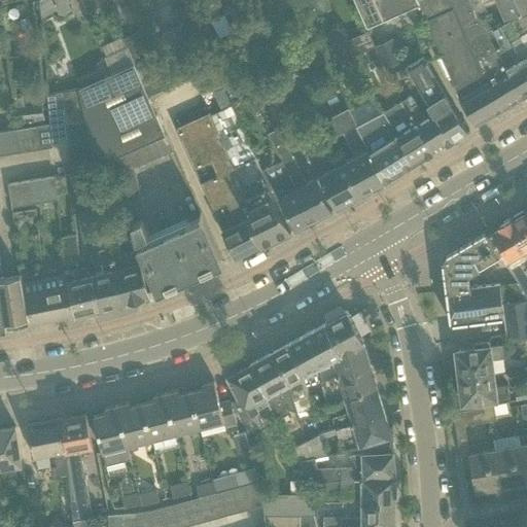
[(39,0),(42,24),(58,15),(60,14),(72,8),(67,0),(39,0)]
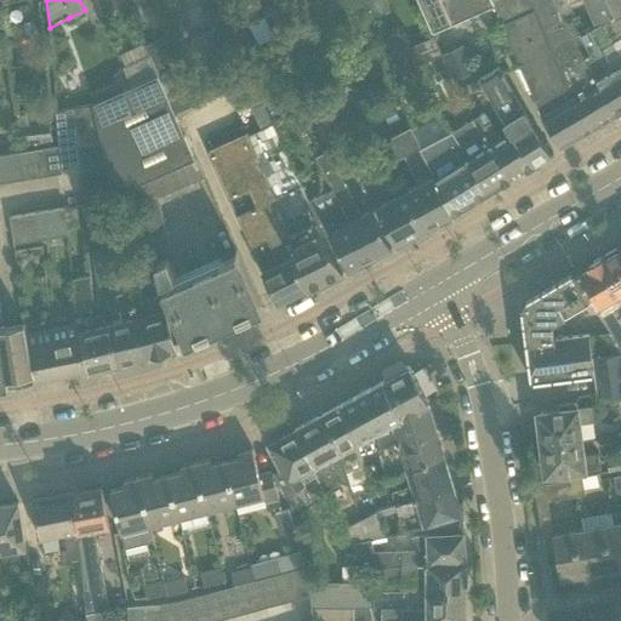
[(238,0),(245,13),(260,6),(257,1),(258,0),(238,0)]
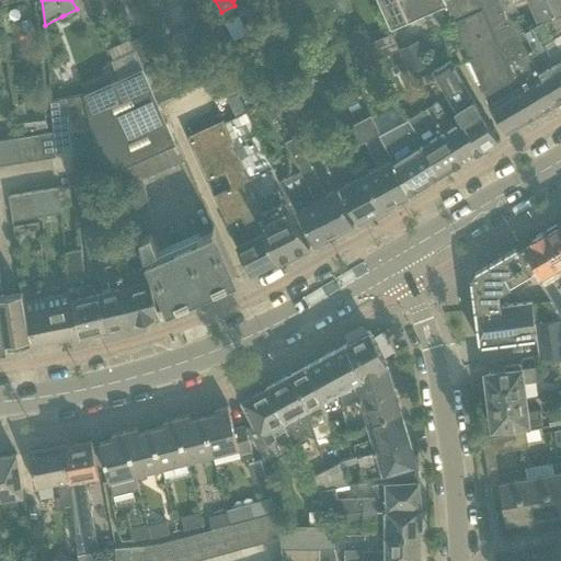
[(347,0),(330,0),(336,15),(352,10),(347,0)]
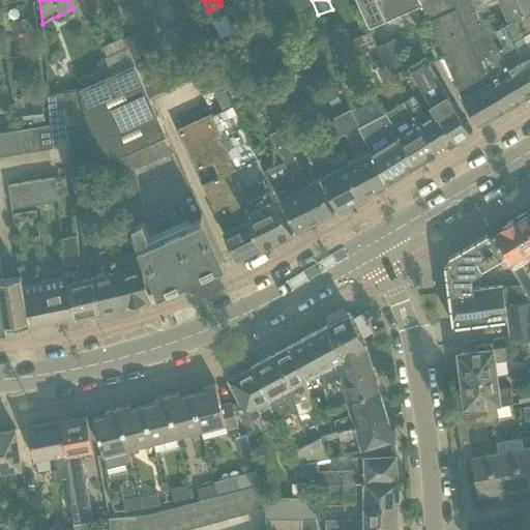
[(375,0),(356,0),(369,27),(384,20),(375,0)]
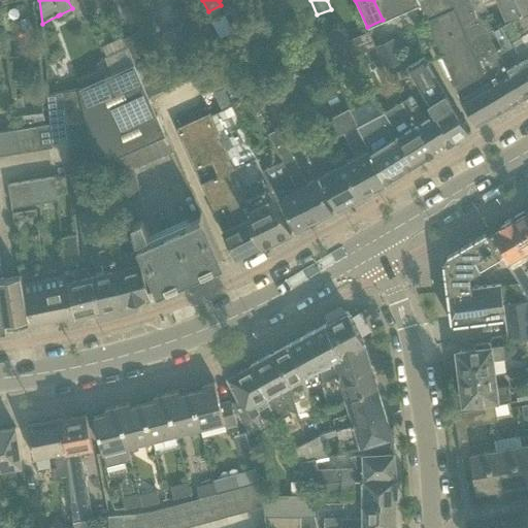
[(373,0),(383,20),(420,3),(418,0),(373,0)]
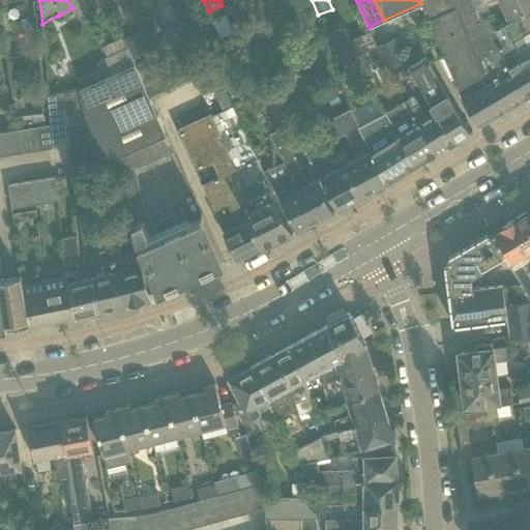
[(470,0),(419,0),(421,3),(429,21),(459,93),(468,108),(478,125),(478,126),(526,97),(509,69),(506,64),(520,56),(516,49),(512,51),(508,45),(501,49),(491,31),(490,31),(471,1),(471,0),(470,0)]
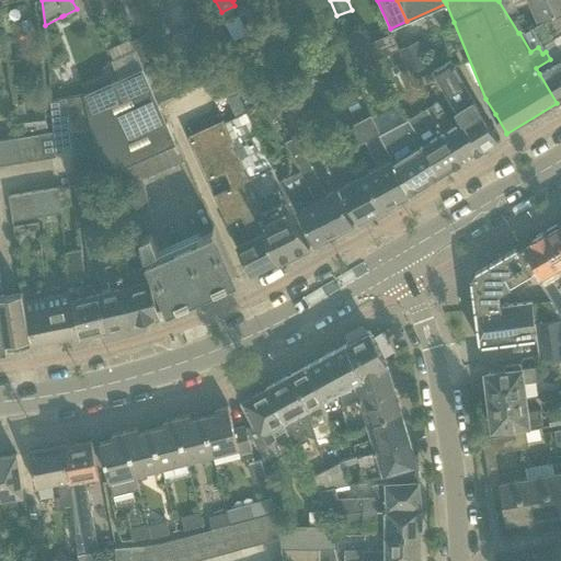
[(560,0),(522,0),(504,8),(508,16),(519,12),(517,8),(529,2),(537,20),(560,9),(560,0)]
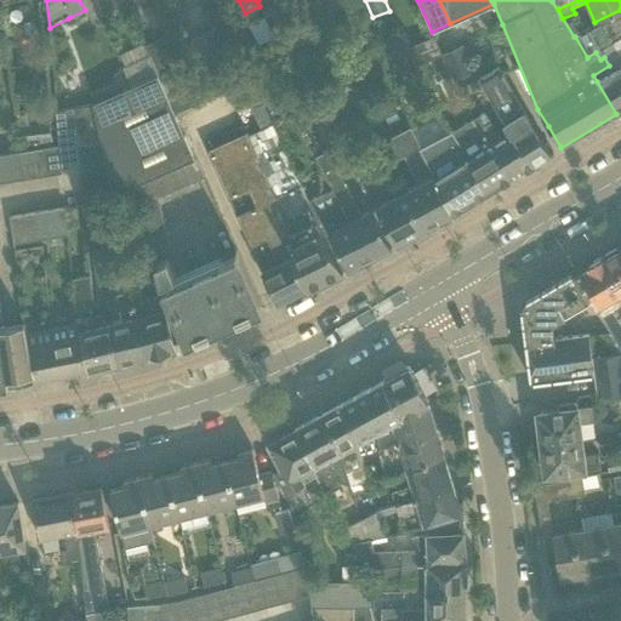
[(580,33),(575,36),(587,57),(596,52),(600,60),(604,57),(609,66),(593,75),(597,81),(616,114),(620,110),(620,56),(615,47),(613,44),(613,43),(616,41),(617,33),(620,30),(620,16),(611,21),(580,33)]
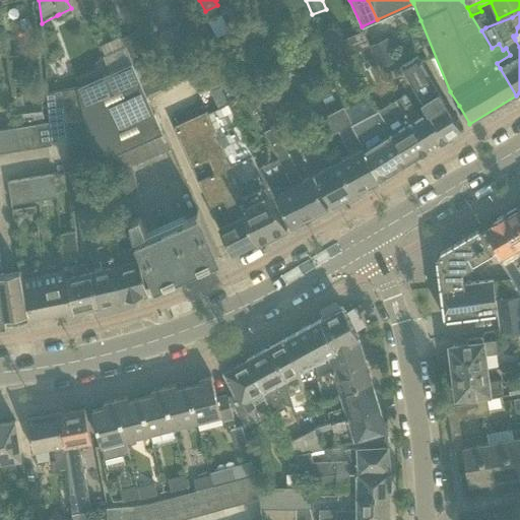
[(177,26),(159,35),(174,67),(169,70),(174,82),(180,80),(190,75),(197,72),(177,26)]
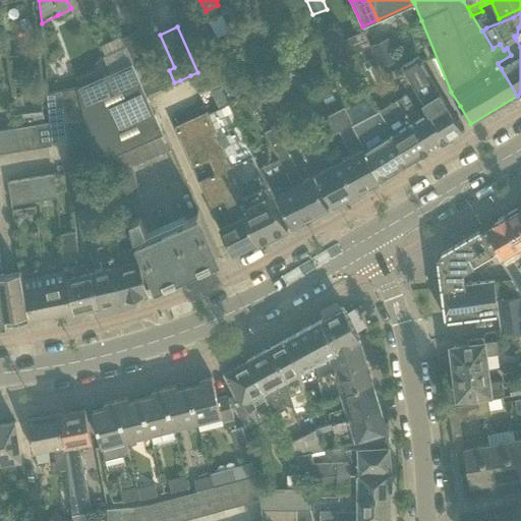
[(128,53),(106,62),(110,73),(132,64),(128,53)]
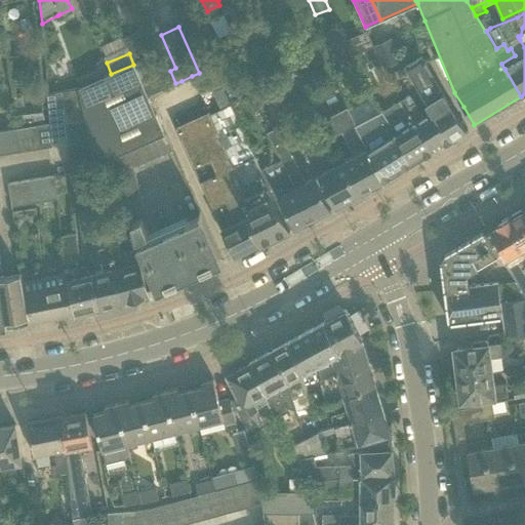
[(422,97),(421,98),(431,112),(430,113),(435,121),(438,119),(450,138),(466,129),(442,92),(422,56),(405,66),(422,97)]
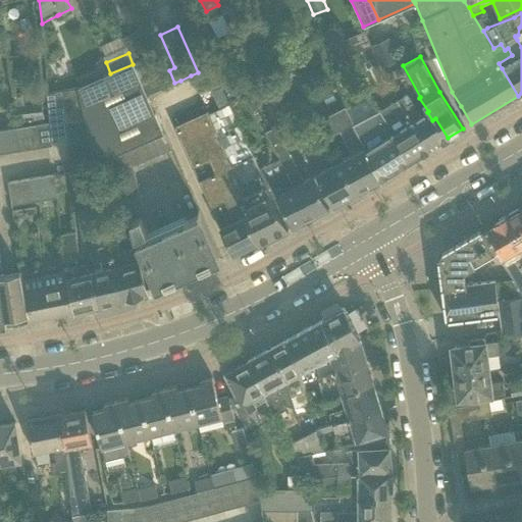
[(230,58),(212,66),(212,67),(213,69),(222,89),(241,81),(230,58)]
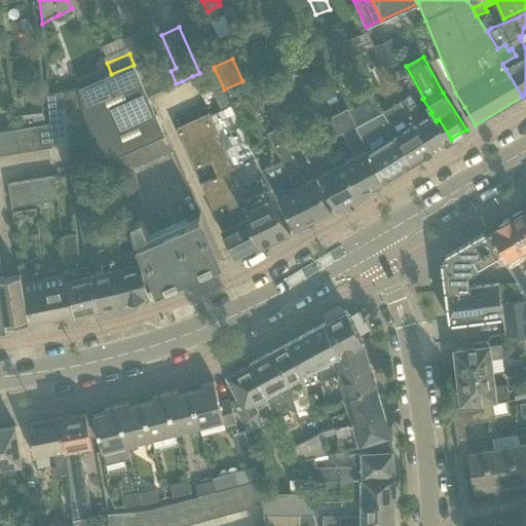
[(98,69),(77,78),(81,88),(111,74),(107,63),(105,61),(96,65),(98,69)]
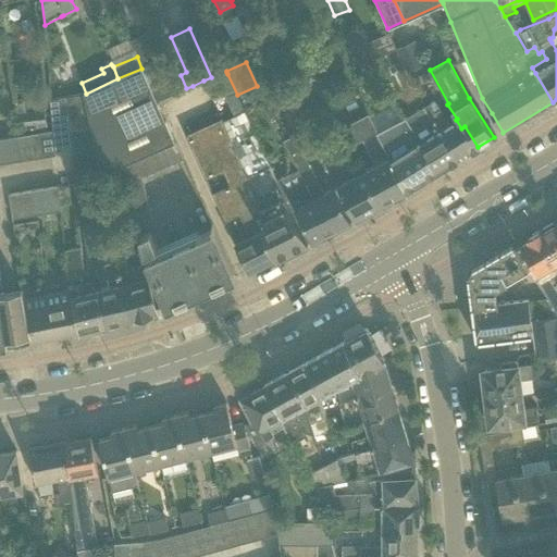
[(83,95),(99,171),(123,168),(175,144),(157,102),(150,87),(141,69),(118,78),(86,94),(83,95)]
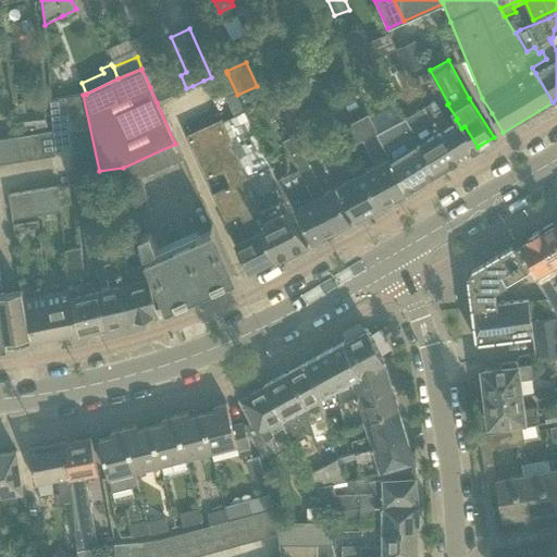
[(211,77),(203,81),(214,104),(225,99),(237,124),(248,120),(237,95),(227,74),(226,72),(226,71),(211,77)]
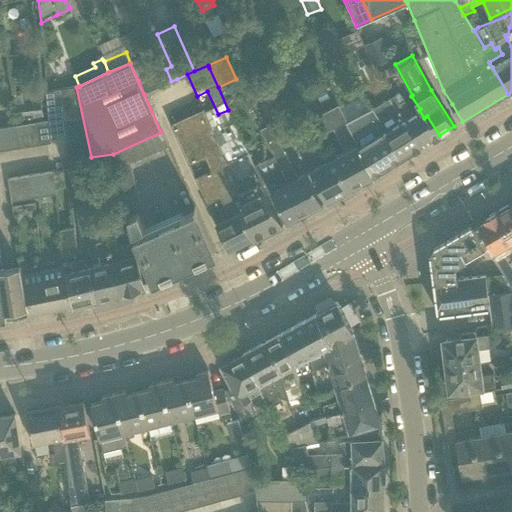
[(149,75),(138,80),(144,94),(171,81),(166,69),(160,71),(160,70),(159,68),(148,73),(149,75)]
